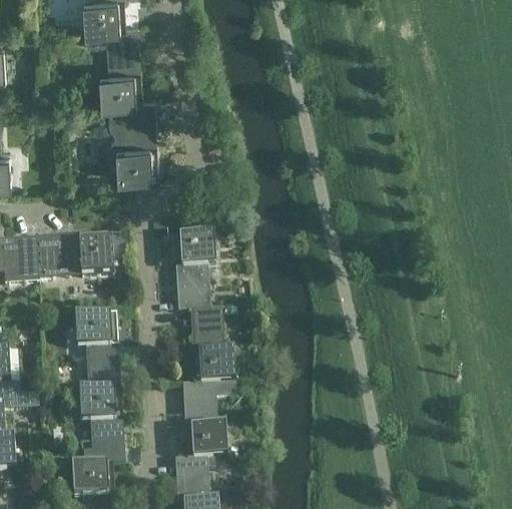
[(84,0),(86,30),(126,27),(124,0),(84,0)]
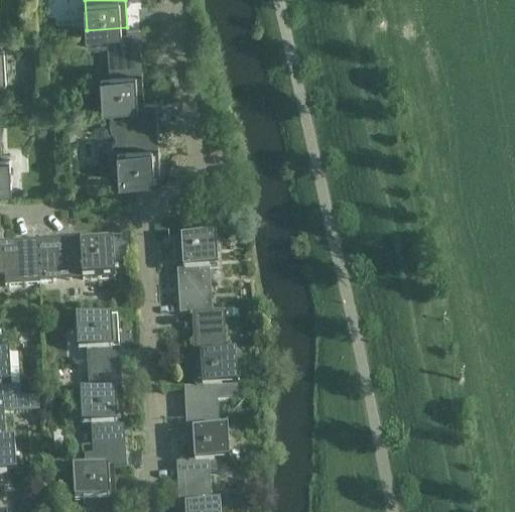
[(127,27),(87,30),(88,43),(108,42),(109,72),(101,73),(103,104),(123,103),(143,101),(139,27),(127,27)]
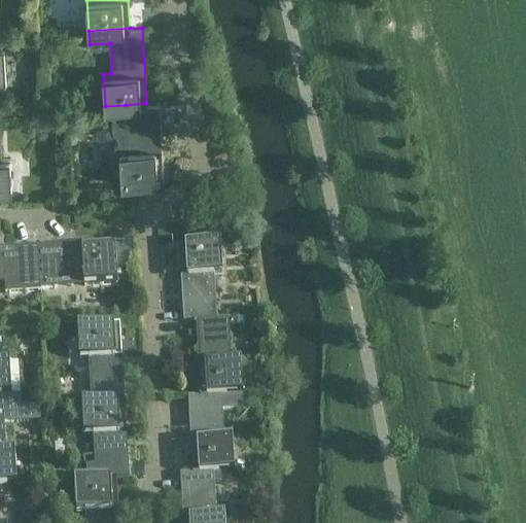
[(159,103),(146,103),(126,105),(128,149),(119,149),(120,182),(163,180),(159,103)]
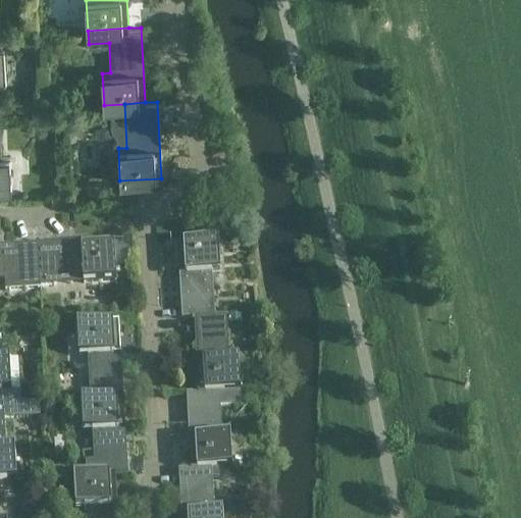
[(0,187),(11,187),(9,155),(1,155),(0,139),(0,187)]
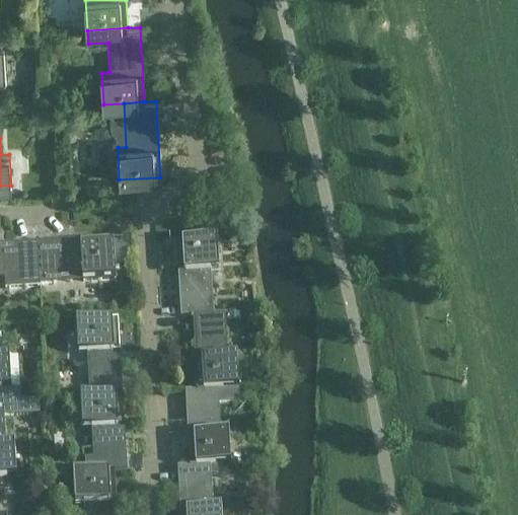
[(112,234),(37,238),(39,272),(39,281),(115,276),(112,234)]
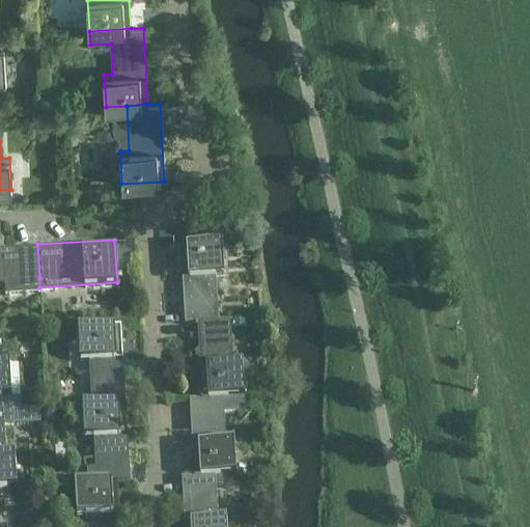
[(185,319),(196,319),(218,316),(216,278),(223,278),(222,273),(224,273),(222,240),(179,243),(185,319)]
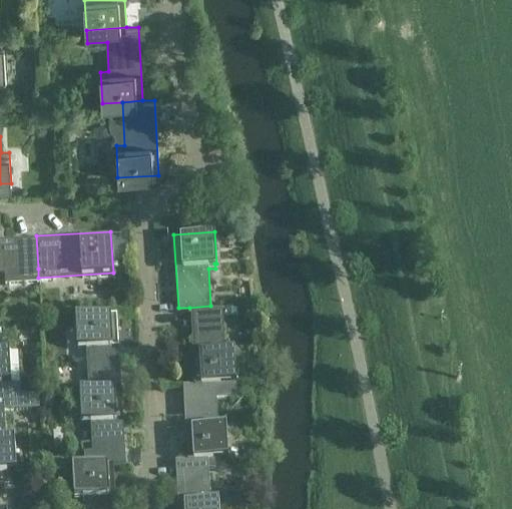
[(0,271),(38,269),(36,235),(0,237),(0,271)]
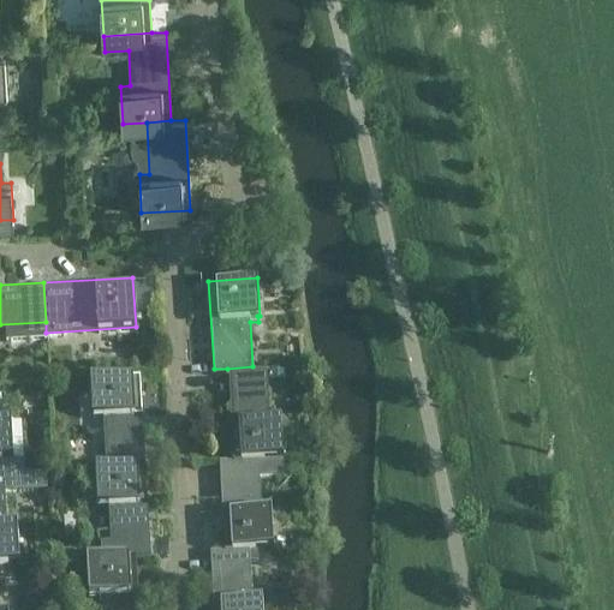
[(252,366),(227,369),(233,458),(281,455),(279,418),(269,418),(266,366),(252,366)]
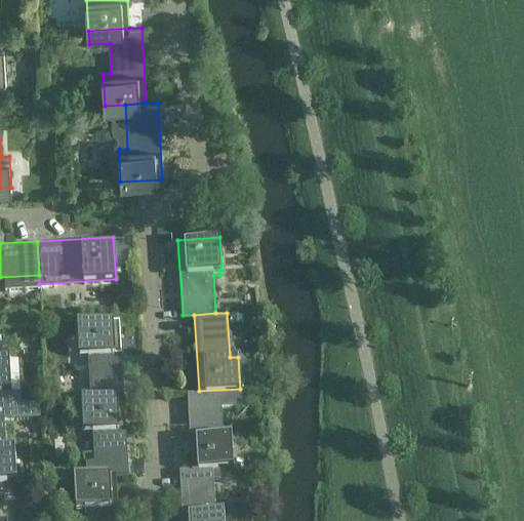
[(87,354),(90,397),(123,395),(119,319),(77,321),(79,354),(87,354)]
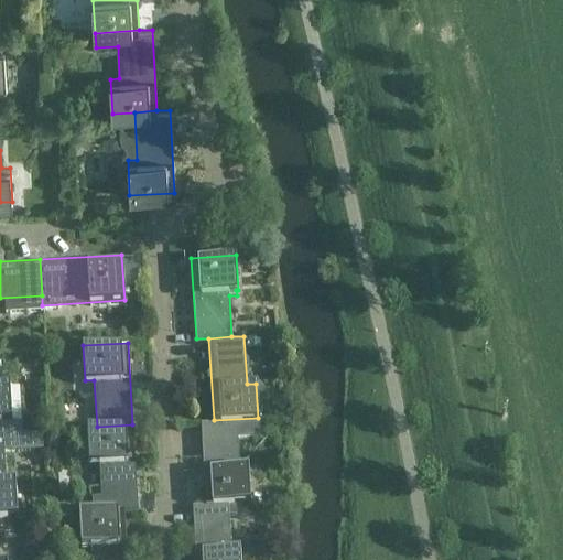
[(0,432),(2,433),(2,419),(11,418),(9,383),(0,383),(0,432)]
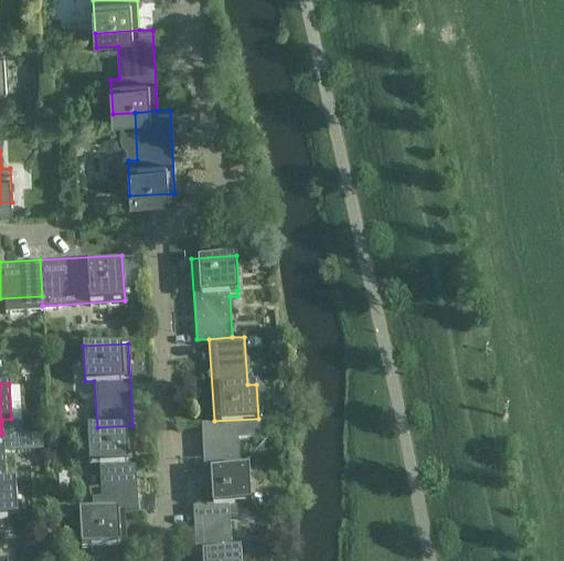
[(258,419),(214,421),(200,422),(205,504),(226,503),(249,500),(247,466),(240,466),(237,435),(259,433),(258,419)]
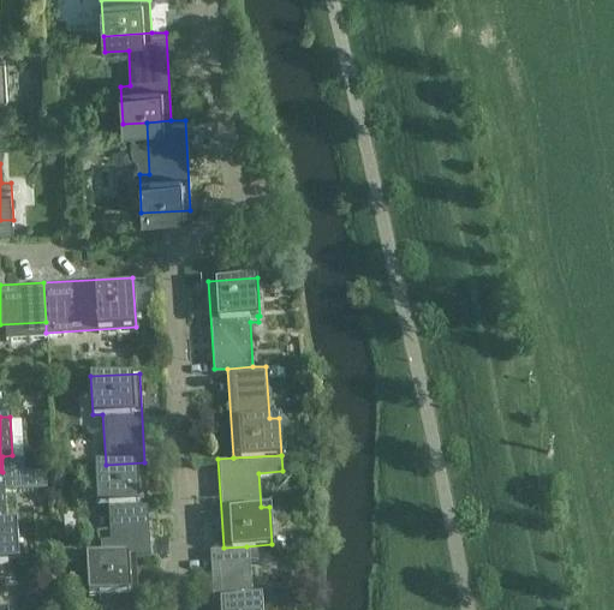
[(144,462),(106,465),(106,466),(95,466),(97,504),(108,503),(109,538),(100,539),(101,555),(135,552),(150,551),(144,462)]
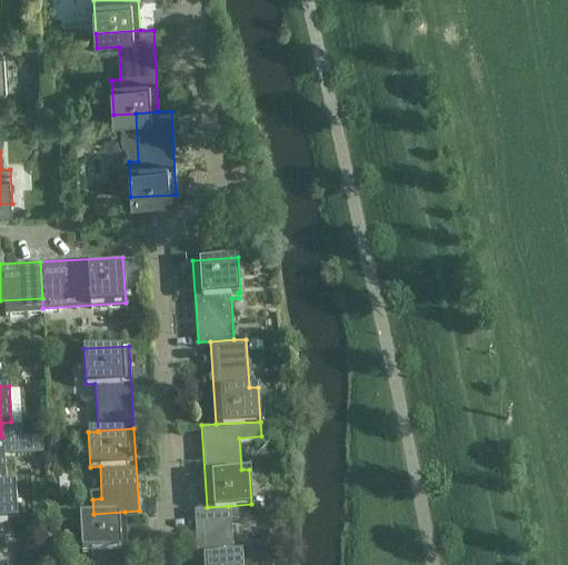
[(2,437),(0,436),(0,518),(17,518),(15,484),(6,484),(3,453),(27,450),(26,436),(2,437)]
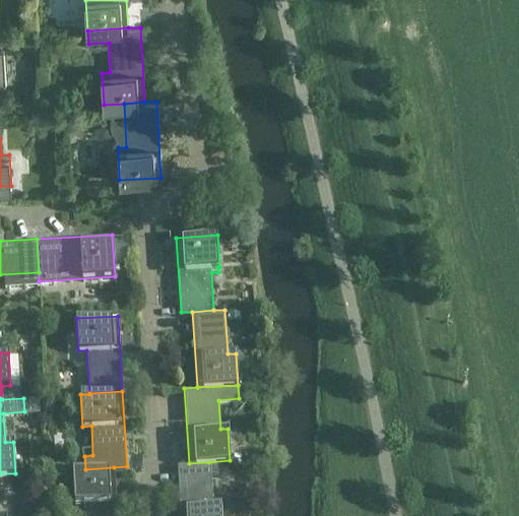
[(208,462),(189,463),(177,464),(180,515),(219,515),(219,505),(219,502),(210,502),(208,462)]
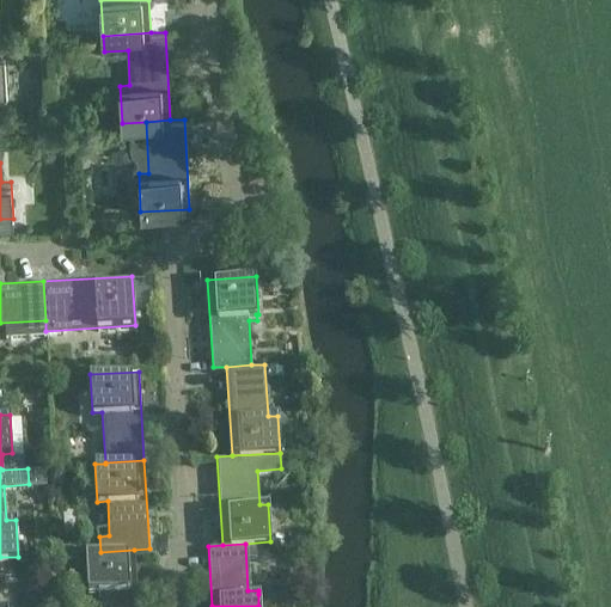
[(136,606),(134,550),(101,552),(86,553),(89,590),(98,589),(98,606),(136,606)]
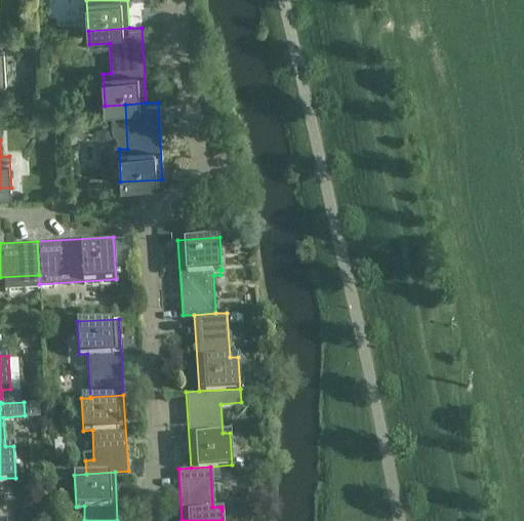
[(21,491),(34,491),(33,482),(19,482),(21,491)]
